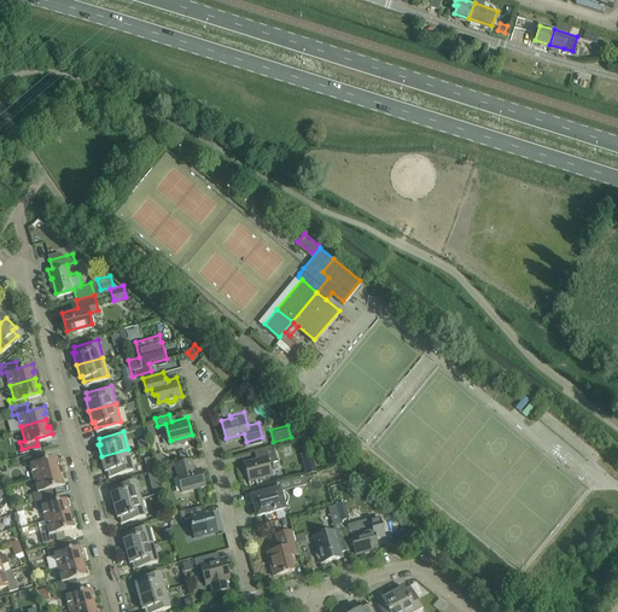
[(272,471),(269,460),(278,458),(273,442),(258,447),(261,455),(244,459),(249,477),(272,471)]
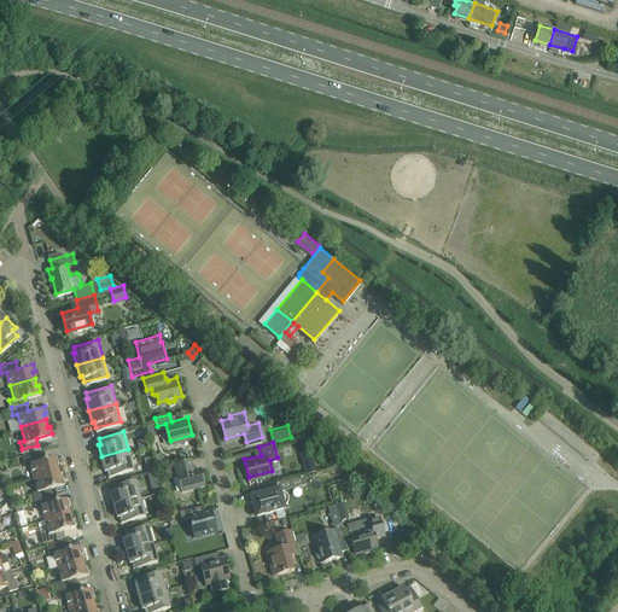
[(109,473),(133,467),(128,449),(101,456),(104,468),(106,467),(109,473)]
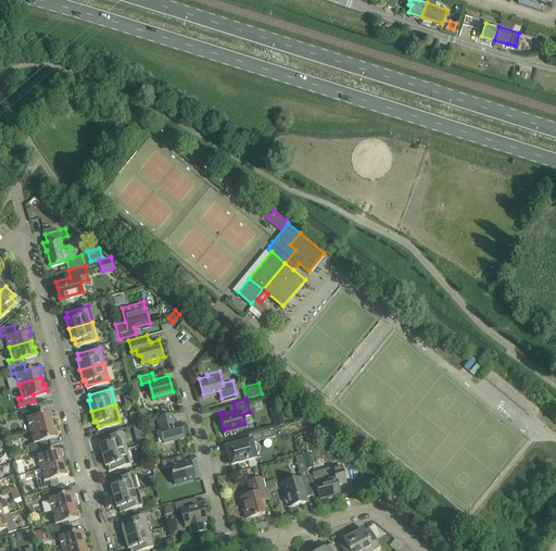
[(51,409),(37,412),(35,405),(21,410),(23,416),(27,415),(30,426),(52,420),(51,415),(53,415),(51,409)]
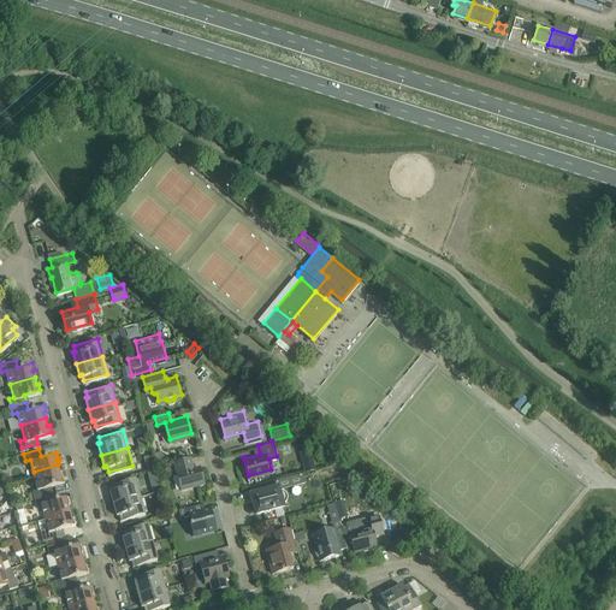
[(203,480),(200,465),(193,466),(190,455),(175,460),(177,469),(177,471),(181,486),(203,480)]
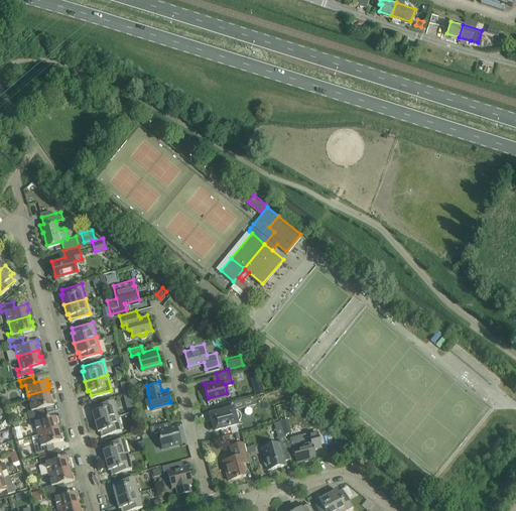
[(41,411),(40,405),(53,402),(52,396),(50,396),(48,389),(28,395),(31,407),(27,408),(28,414),(41,411)]
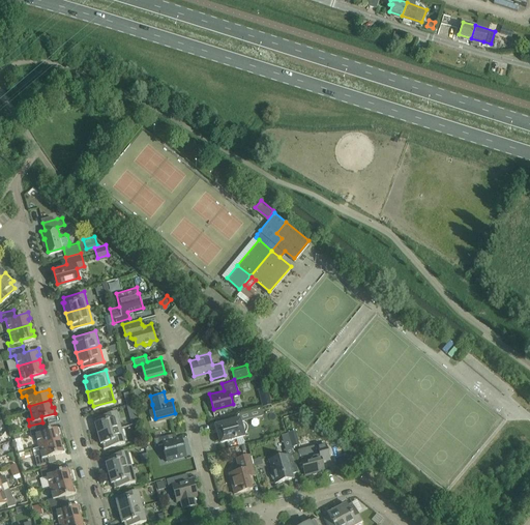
[(120,425),(116,409),(95,415),(96,420),(94,420),(97,431),(120,425)]
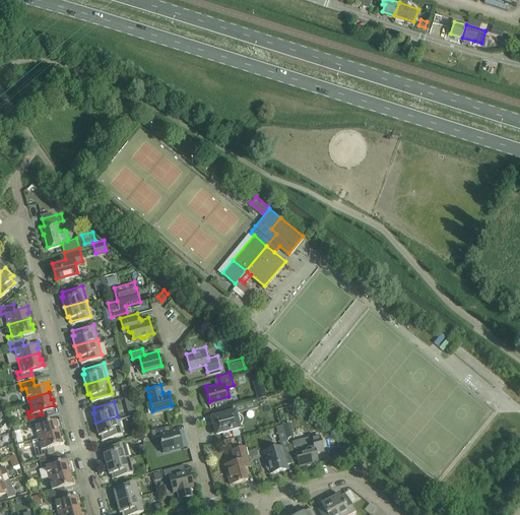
[(242,421),(243,417),(242,415),(241,413),(240,411),(237,411),(235,411),(235,409),(233,409),(232,403),(215,408),(216,413),(212,415),(216,431),(239,425),(238,423),(240,422),(242,421)]
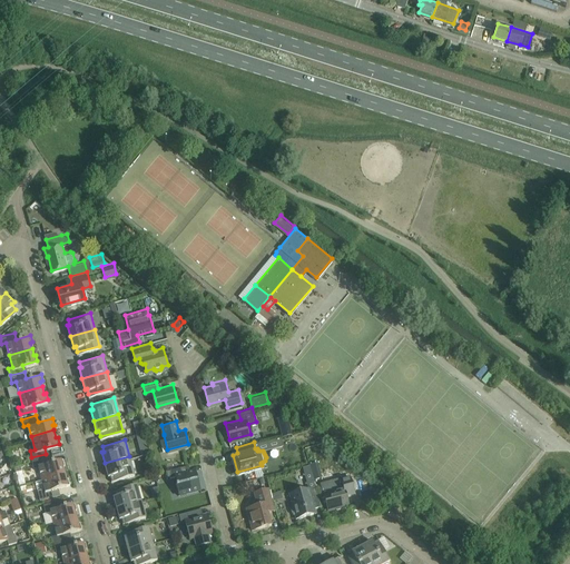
[(64,468),(62,464),(65,463),(62,457),(48,461),(46,454),(31,457),(33,465),(38,464),(41,475),(64,468)]
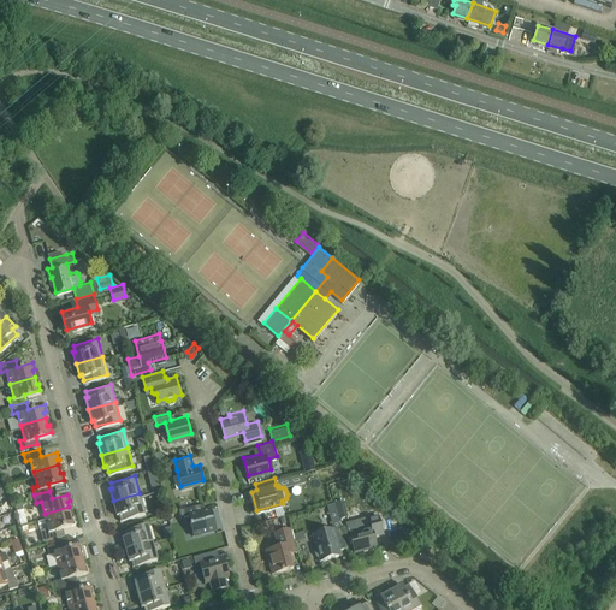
[(120,517),(144,511),(140,493),(113,501),(117,513),(119,511),(120,517)]
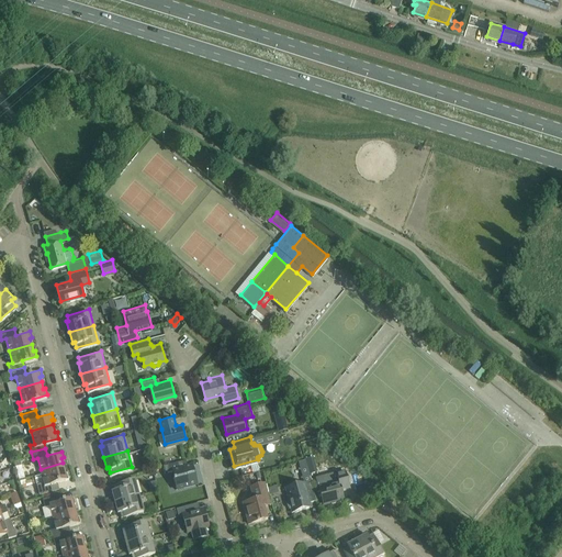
[(313,453),(305,456),(307,463),(315,460),(313,453)]
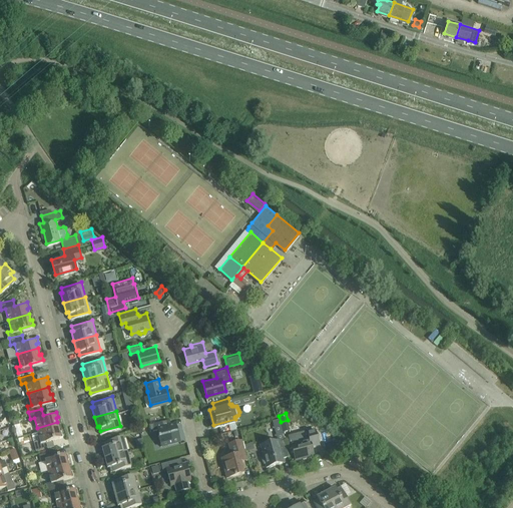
[(160,443),(180,438),(175,421),(171,423),(169,417),(148,422),(150,429),(157,427),(159,433),(158,433),(160,443)]
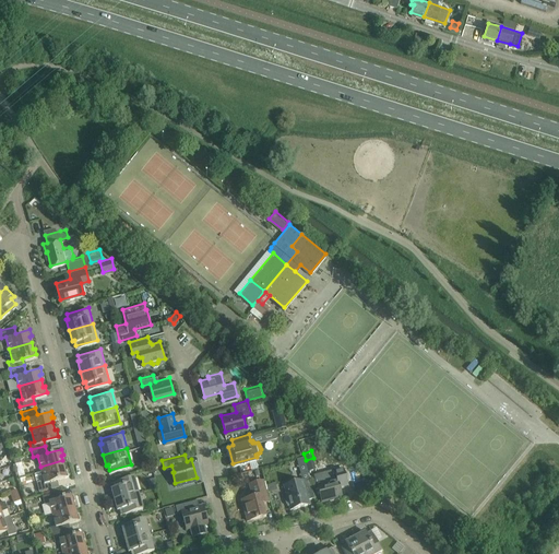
[(69,474),(67,468),(64,468),(62,460),(40,467),(44,478),(37,479),(39,488),(56,484),(54,478),(69,474)]
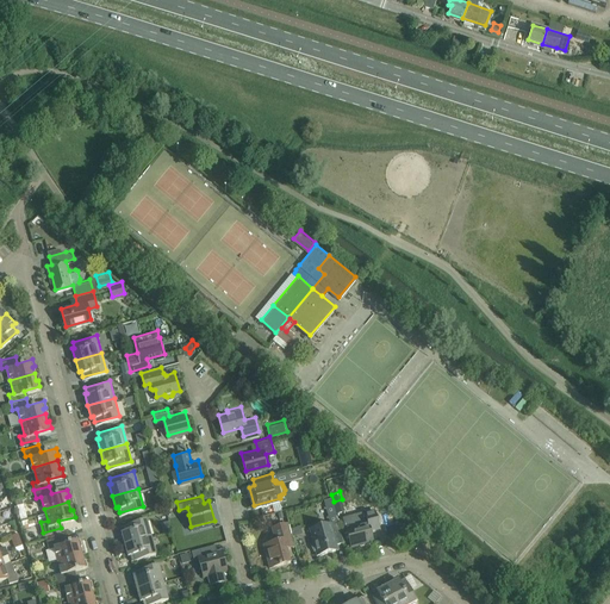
[(285,506),(277,509),(279,517),(287,515),(285,506)]
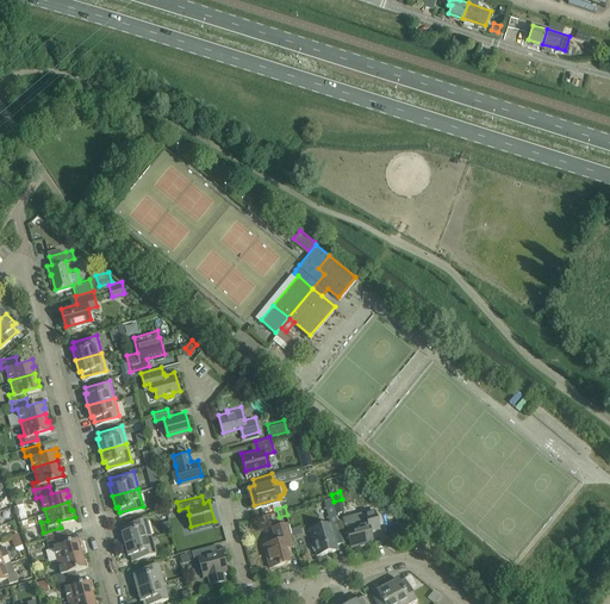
[(151,534),(147,516),(122,523),(124,528),(122,529),(124,541),(151,534)]
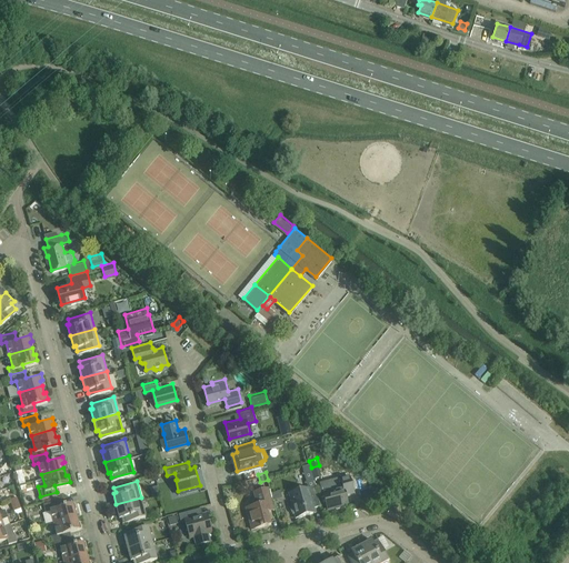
[(328,505),(347,500),(345,493),(353,491),(351,481),(330,486),(330,489),(323,491),(328,505)]
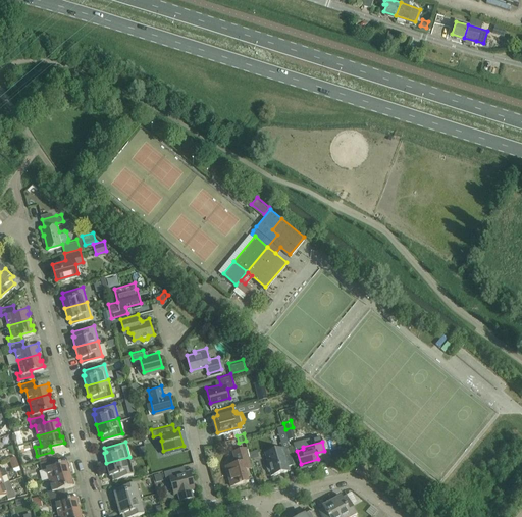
[(294,462),(289,444),(265,450),(268,462),(266,462),(266,466),(268,469),(269,468),(270,472),(286,468),(285,464),(294,462)]
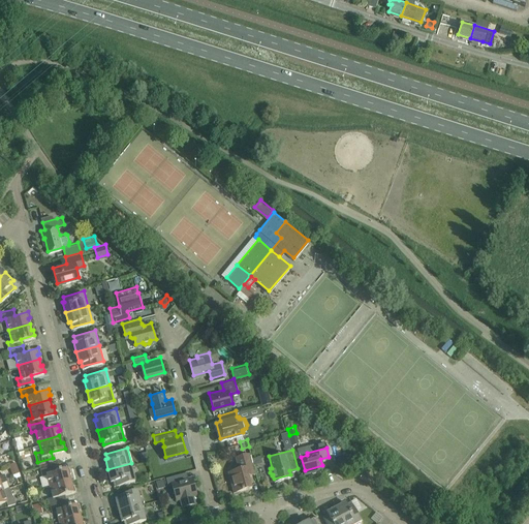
[(251,485),(247,467),(253,465),(249,452),(236,455),(239,467),(228,470),(234,490),(251,485)]
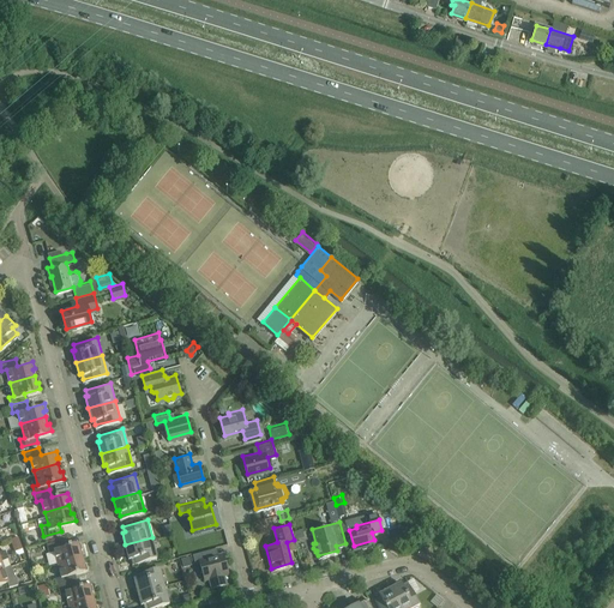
[(403,524),(396,525),(398,535),(405,534),(403,524)]
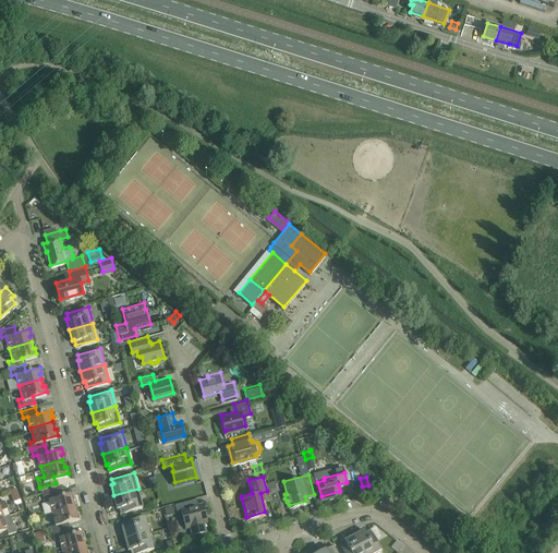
[(73,491),(59,495),(57,489),(44,492),(45,500),(49,499),(52,509),(74,504),(73,499),(75,497),(73,491)]
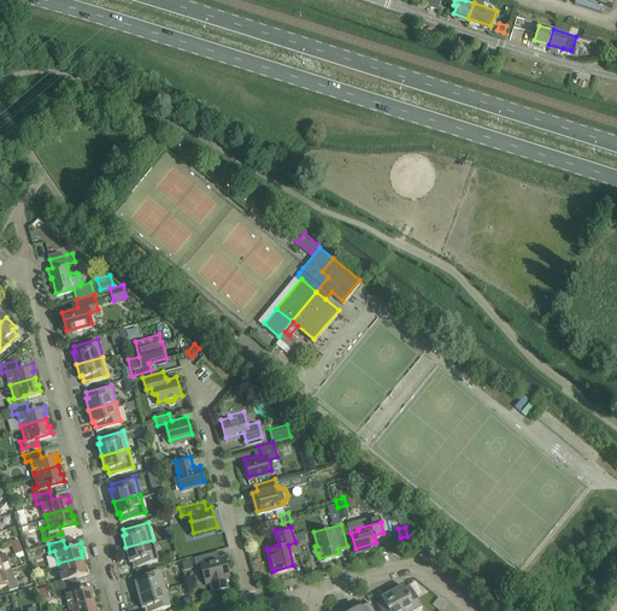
[(129,559),(131,558),(133,564),(158,558),(153,540),(125,547),(129,559)]
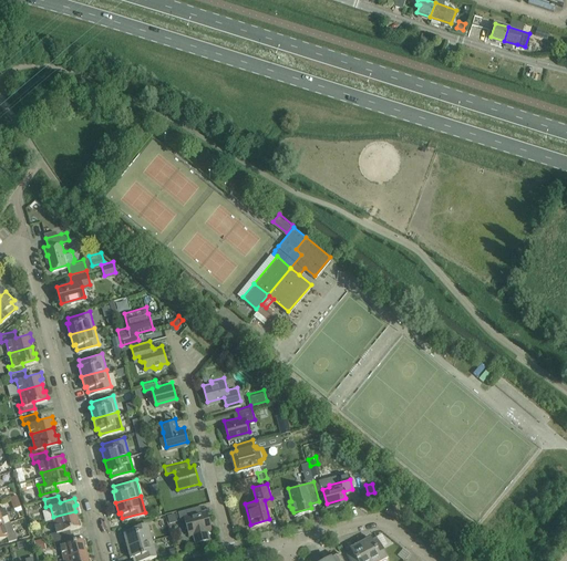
[(197,511),(195,510),(193,510),(192,505),(177,509),(179,517),(185,516),(188,531),(194,530),(196,539),(208,537),(205,527),(210,526),(206,509),(197,511)]
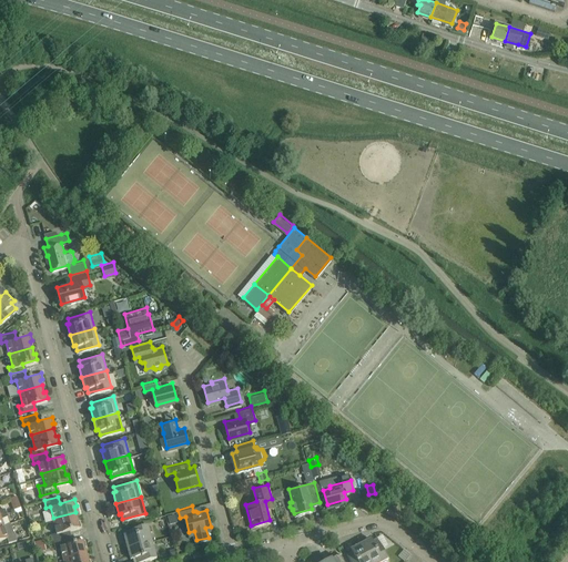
[(8,514),(7,511),(0,513),(0,525),(11,522),(10,520),(4,522),(2,517),(8,514)]
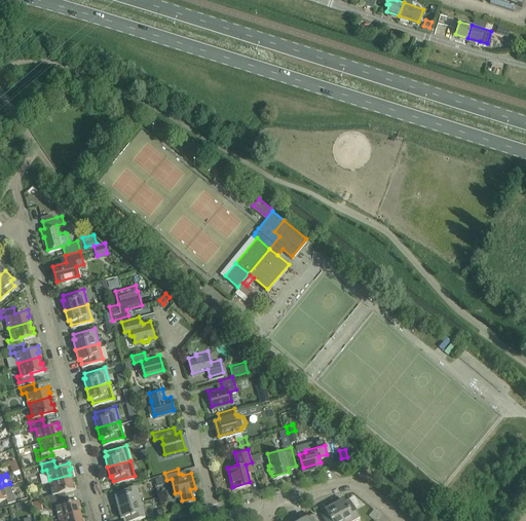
[(162,474),(155,476),(156,483),(163,481),(162,474)]
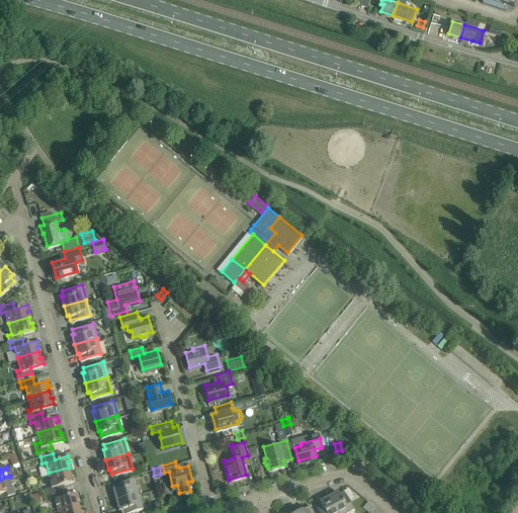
[(62,488),(61,483),(74,479),(73,473),(71,474),(69,467),(49,473),(52,484),(48,485),(50,492),(62,488)]
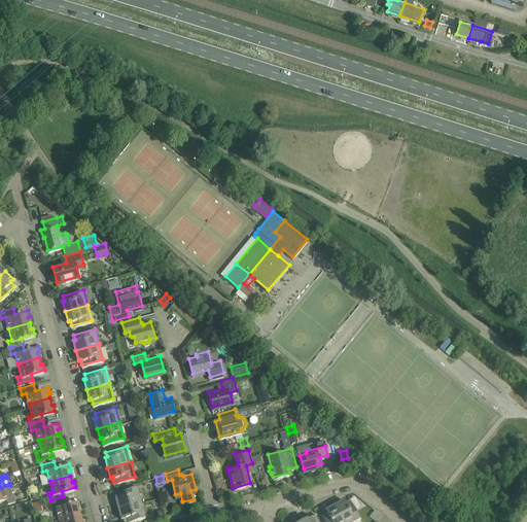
[(15,499),(10,485),(0,488),(0,498),(6,497),(7,501),(15,499)]
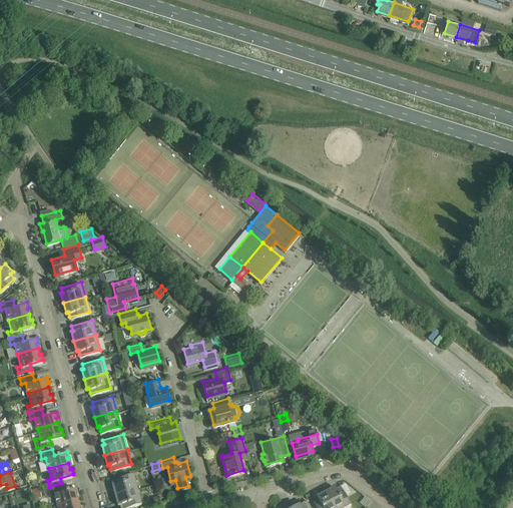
[(137,487),(133,472),(112,477),(114,482),(112,483),(115,493),(137,487)]
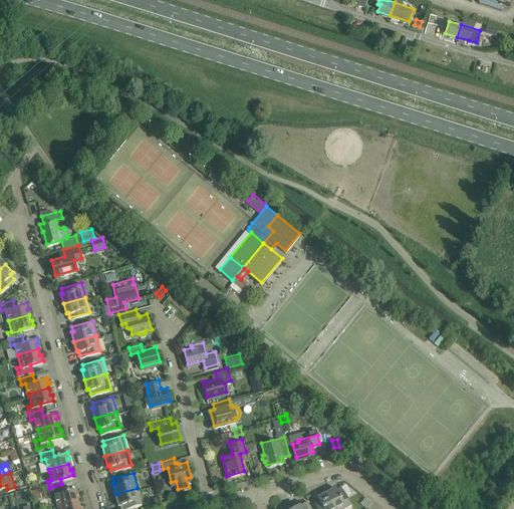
[(78,498),(76,493),(78,493),(76,487),(63,491),(61,484),(49,488),(50,494),(54,493),(57,504),(78,498)]
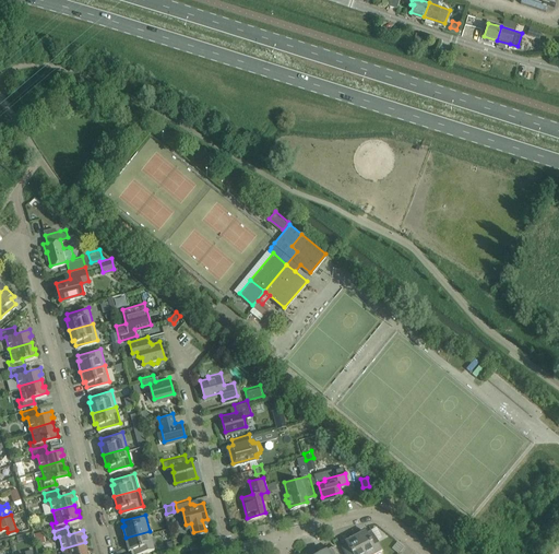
[(366,553),(369,553),(381,547),(370,527),(366,530),(365,528),(355,533),(366,553)]
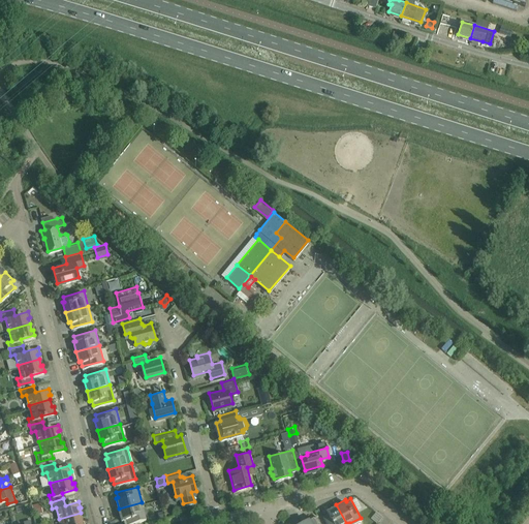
[(123,518),(124,523),(146,518),(142,502),(119,509),(121,519),(123,518)]
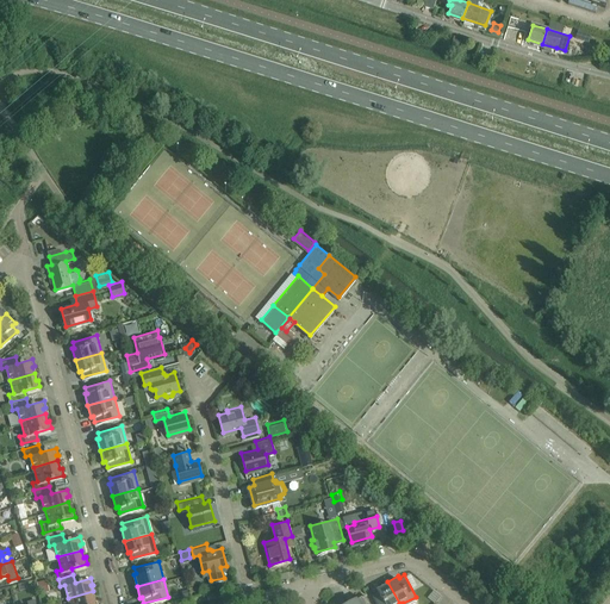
[(399,603),(387,581),(377,587),(378,589),(372,592),(378,603),(399,603)]
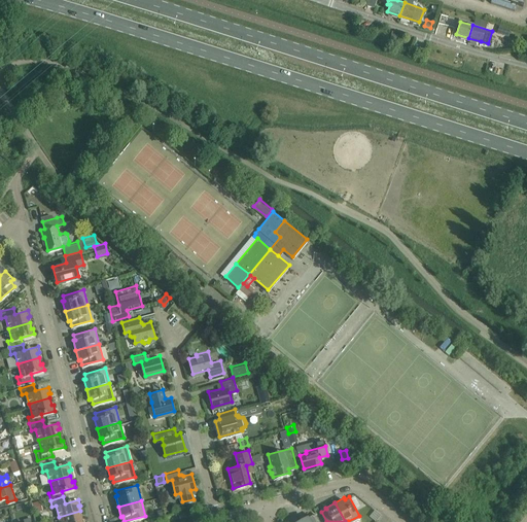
[(84,521),(83,517),(81,518),(80,511),(59,517),(60,521),(84,521)]
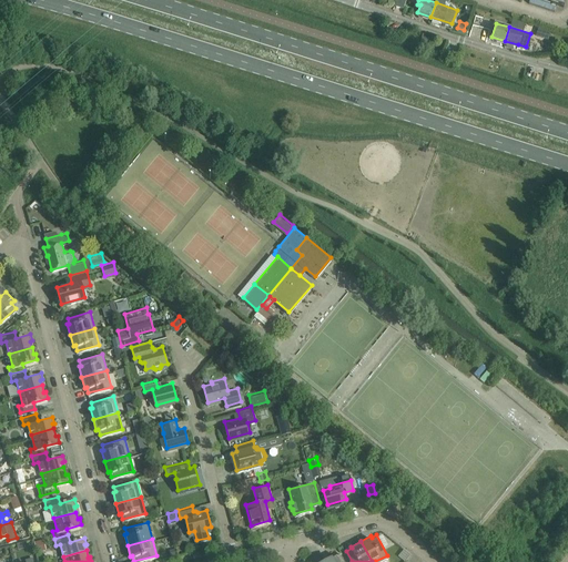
[(346,561),(341,551),(325,560),(325,561),(346,561)]
